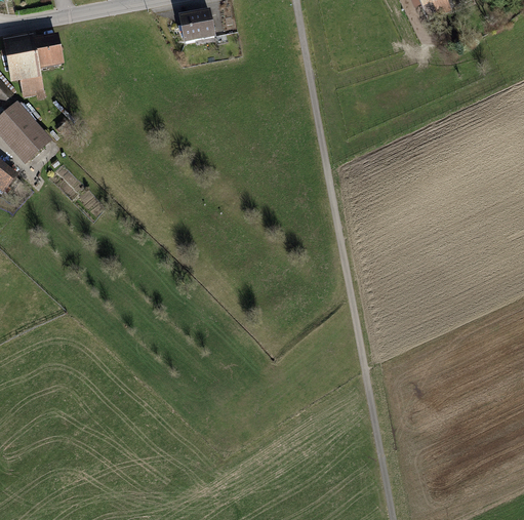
[(420,0),(428,15),(449,4),(447,0),(420,0)]
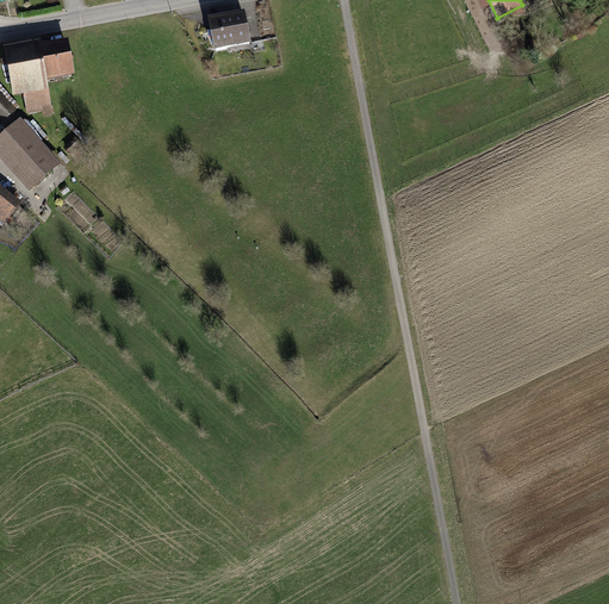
[(243,11),(209,18),(215,45),(249,39),(243,11)]
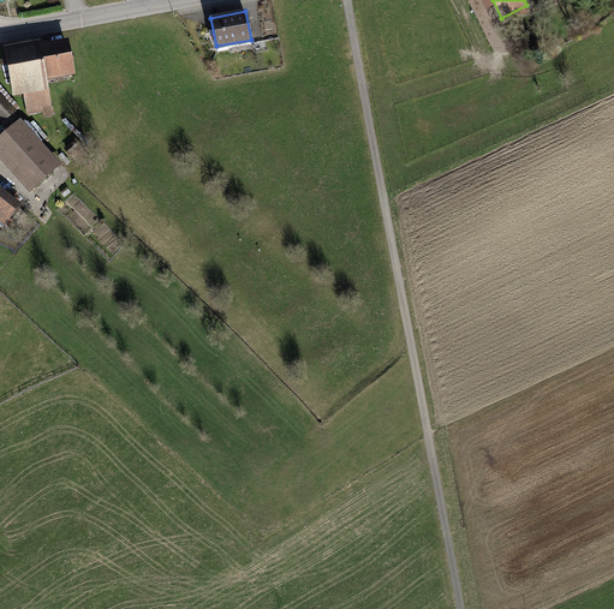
[(3,43),(12,96),(23,94),(27,111),(42,108),(43,113),(52,112),(46,81),(73,76),(66,39),(40,42),(39,37),(3,43)]
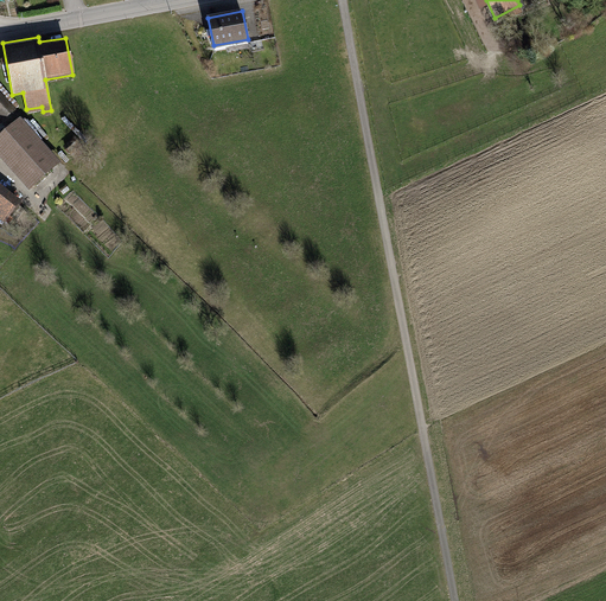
[(0,112),(5,117),(16,108),(1,91),(0,93),(0,112)]
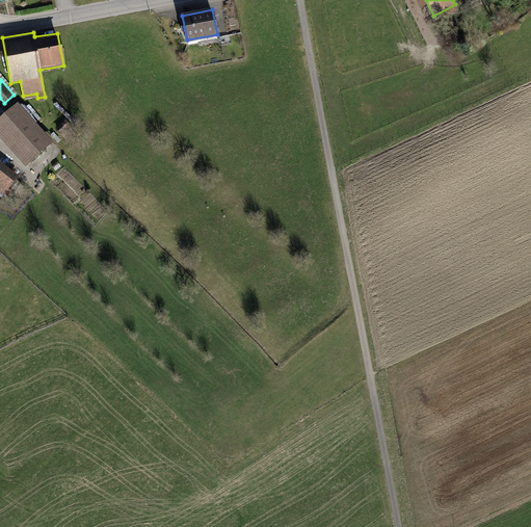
[(0,135),(25,165),(53,141),(19,101),(0,116),(0,135)]
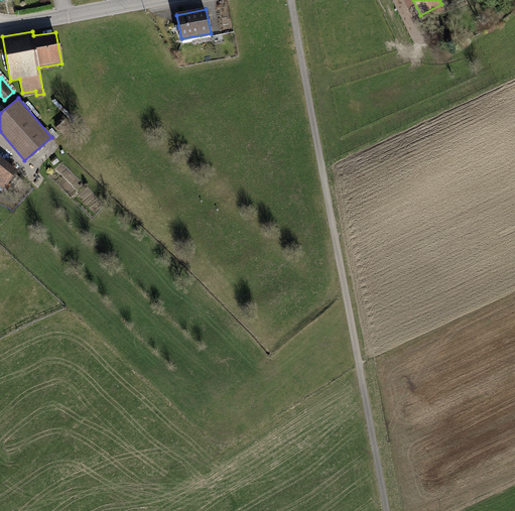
[(0,185),(4,189),(19,172),(0,156),(0,185)]
